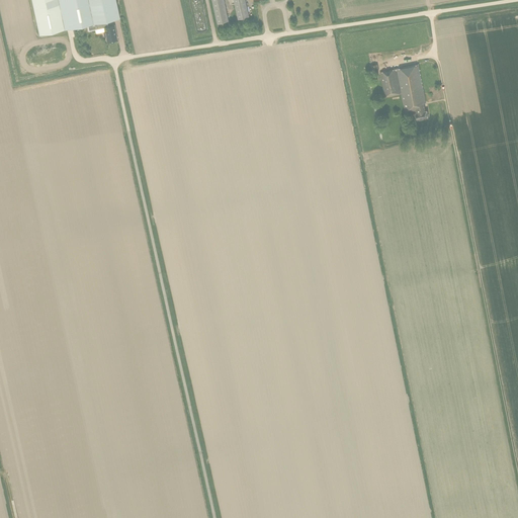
[(58,0),(31,0),(39,34),(65,29),(58,0)]
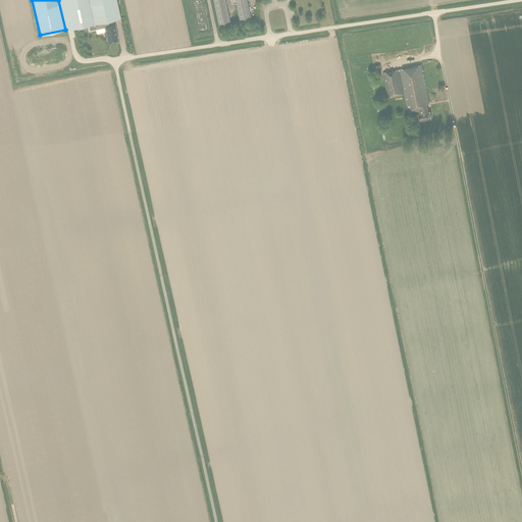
[(89,0),(58,0),(65,30),(89,24),(94,23),(89,0)]
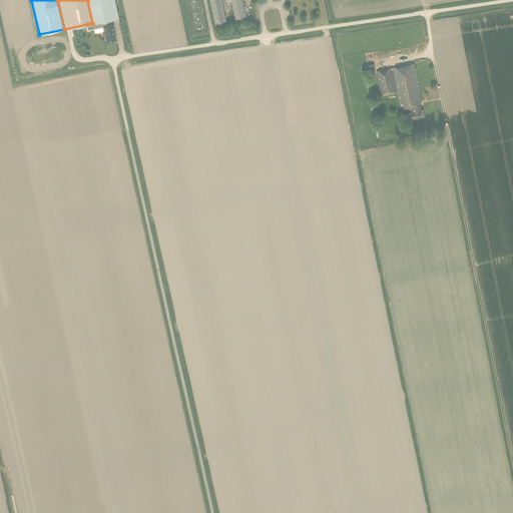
[(114,0),(87,0),(92,23),(105,20),(118,18),(114,0)]
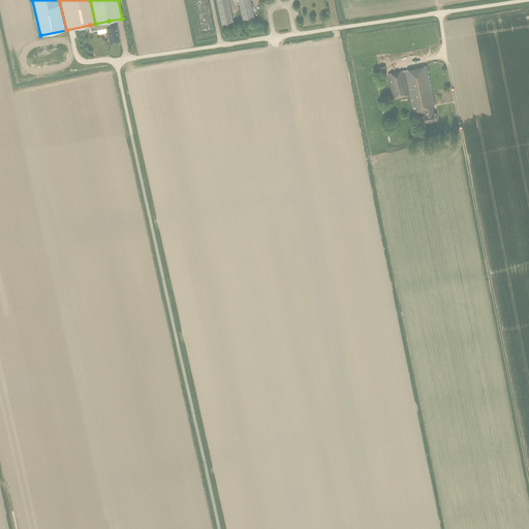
[(216,0),(221,24),(234,22),(228,0),(216,0)]
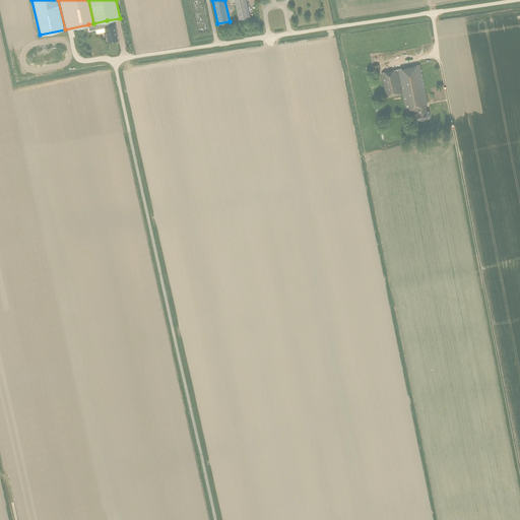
[(234,0),(239,18),(250,16),(246,0),(234,0)]
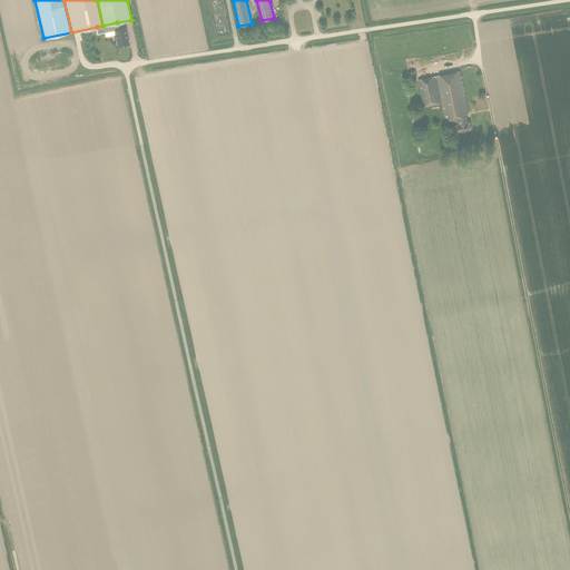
[(102,26),(97,27),(98,33),(114,30),(119,29),(117,22),(102,26)]
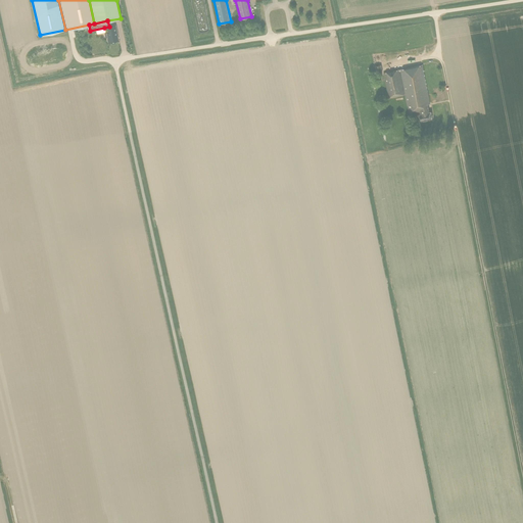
[(105,32),(104,33),(105,37),(107,37),(108,42),(117,40),(116,35),(117,35),(115,26),(109,27),(104,28),(105,32)]
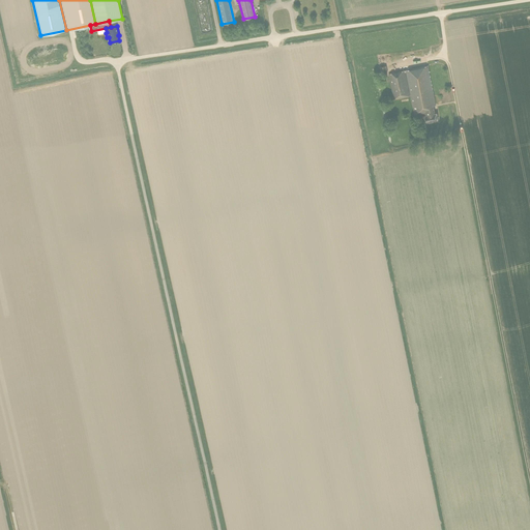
[(428,65),(388,74),(393,99),(411,95),(414,115),(424,113),(425,115),(422,116),(424,123),(438,120),(437,113),(435,113),(434,106),(436,106),(428,65)]
